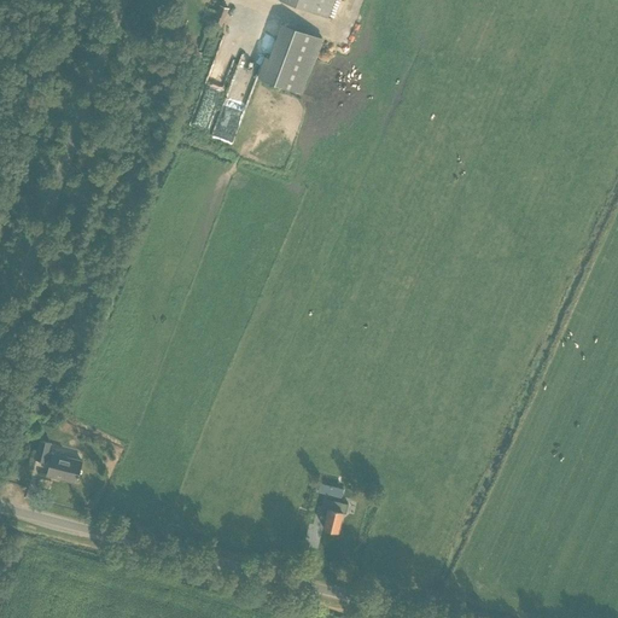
[(279,0),(327,18),(333,0),(279,0)]
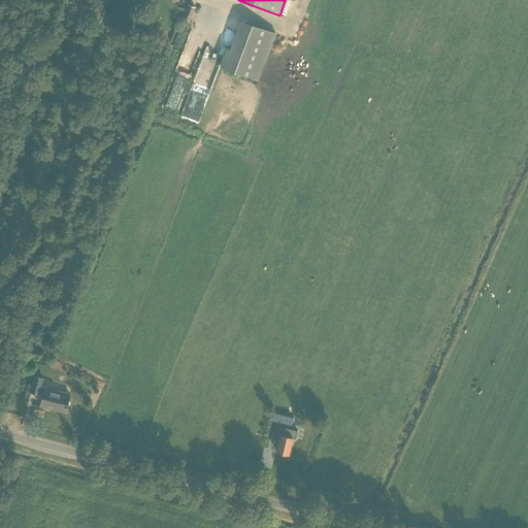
[(184,18),(190,20),(196,5),(190,2),(184,18)]
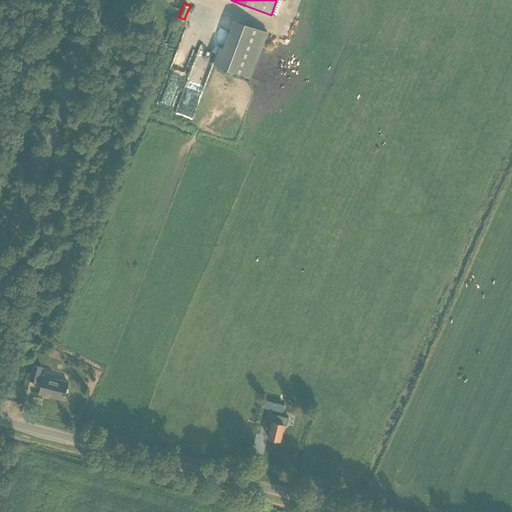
[(268,32),(232,19),(222,47),(219,46),(213,64),(251,78),(268,32)]
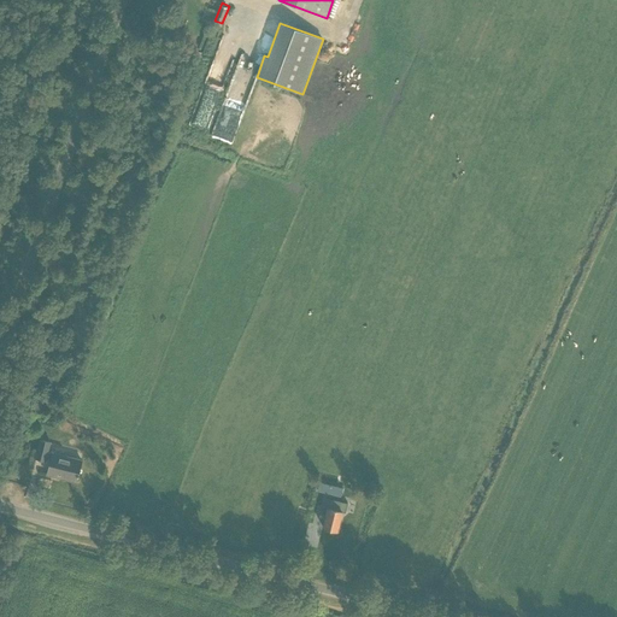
[(224,84),(233,68),(225,63),(224,66),(219,64),(213,76),(218,78),(217,81),(224,84)]
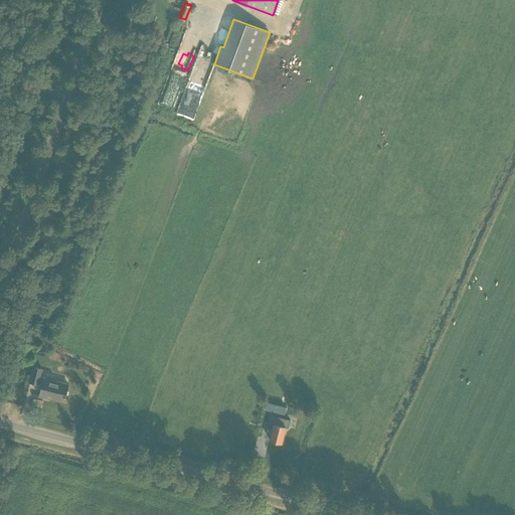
[(42,369),(33,367),(29,382),(37,385),(38,382),(42,383),(38,395),(46,397),(46,396),(63,401),(68,384),(40,376),(42,369)]
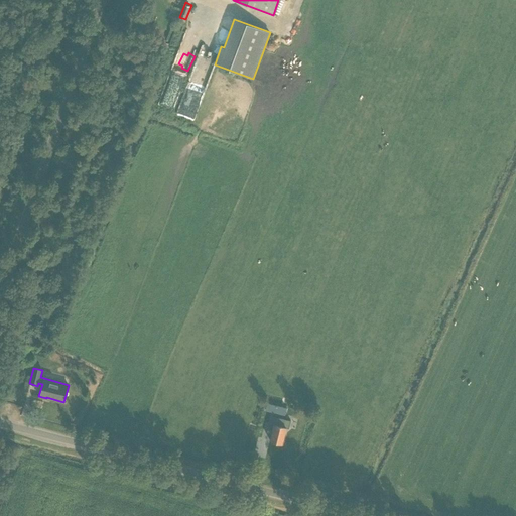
[(267,410),(275,412),(276,405),(269,404),(267,410)]
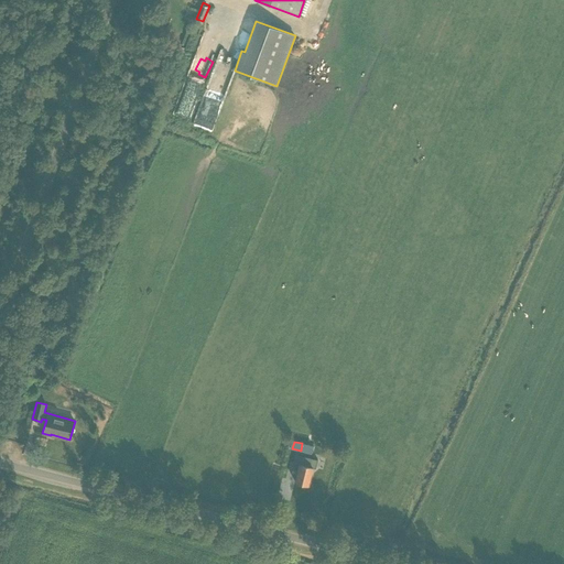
[(307,456),(299,455),(296,464),(299,465),(295,481),(308,485),(312,467),(306,466),(307,456)]
